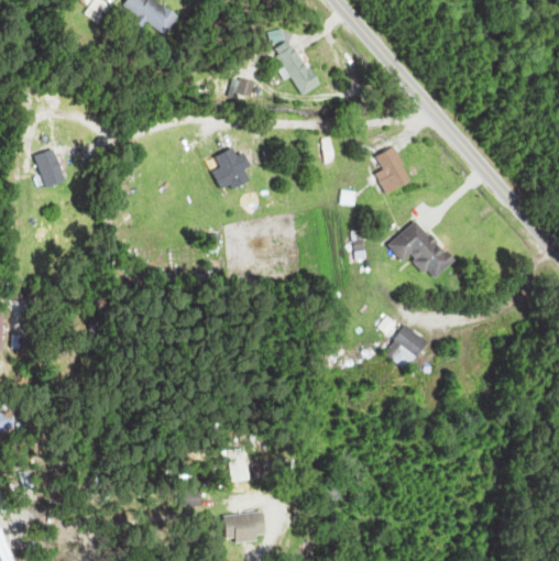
[(97,23),(110,6),(102,0),(91,0),(83,12),(97,23)]
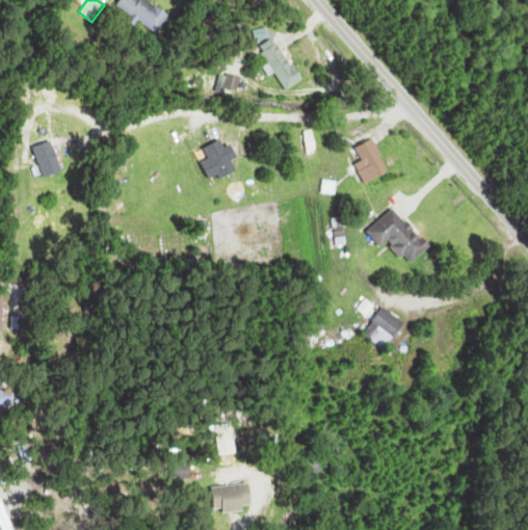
[(119,0),(114,7),(158,31),(168,11),(148,0),(119,0)]
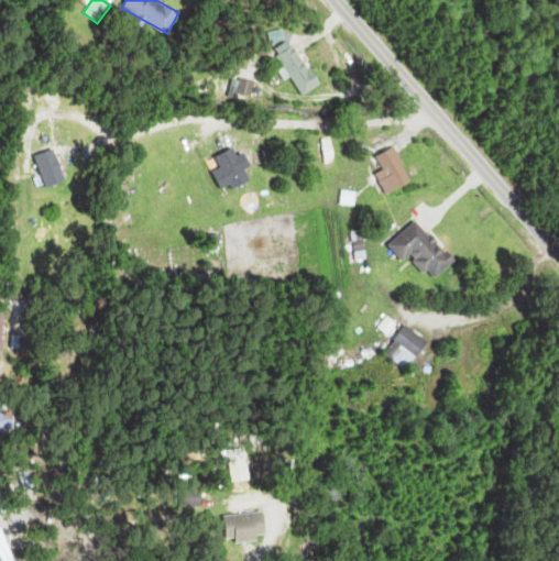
[(320,85),(294,37),(275,47),(302,95),(320,85)]
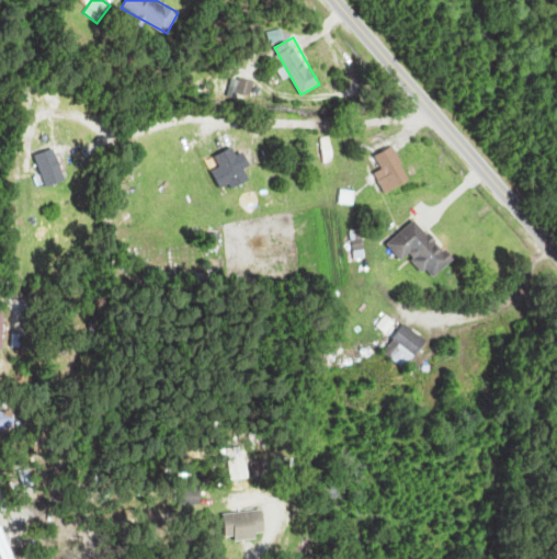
[(371,138),(377,153),(376,155),(383,169),(374,172),(383,193),(409,181),(387,130),(371,138)]
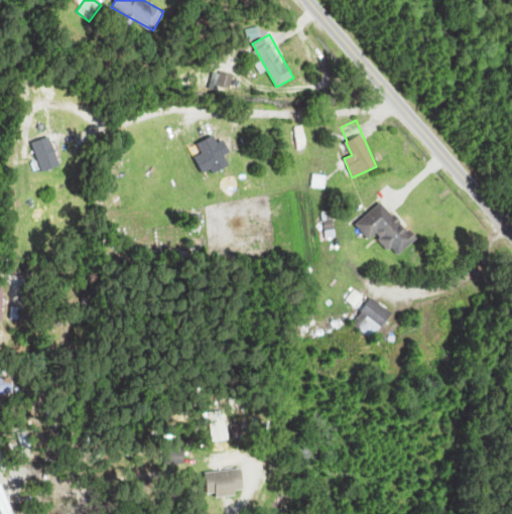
[(58,165),(49,135),(30,142),(40,171),(58,165)]
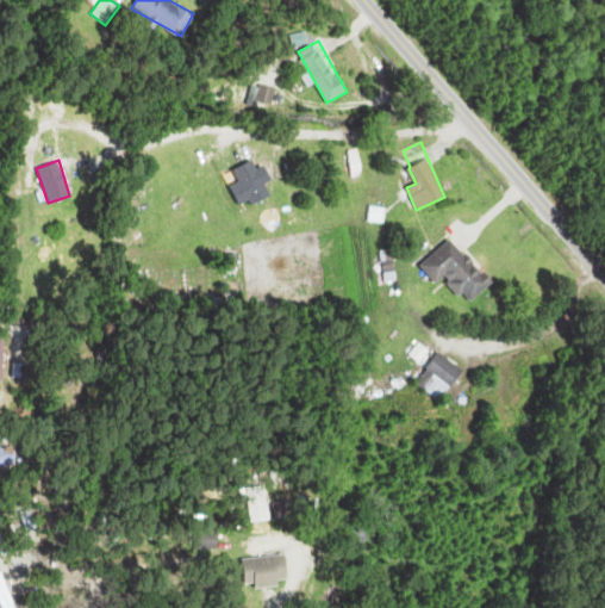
[(225,172),(239,209),(269,197),(255,160),(225,172)]
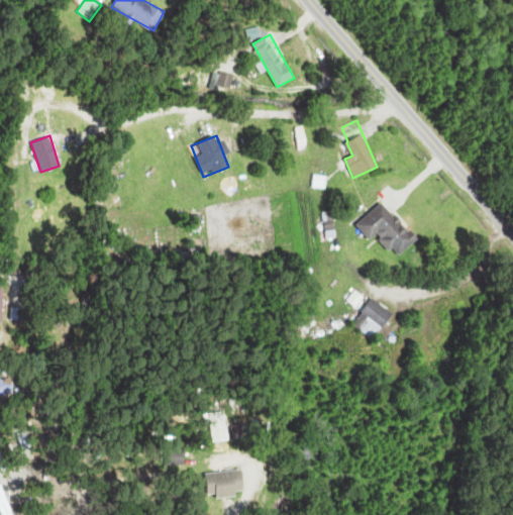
[(397,256),(417,240),(385,200),(356,223),(370,239),(378,233),(397,256)]
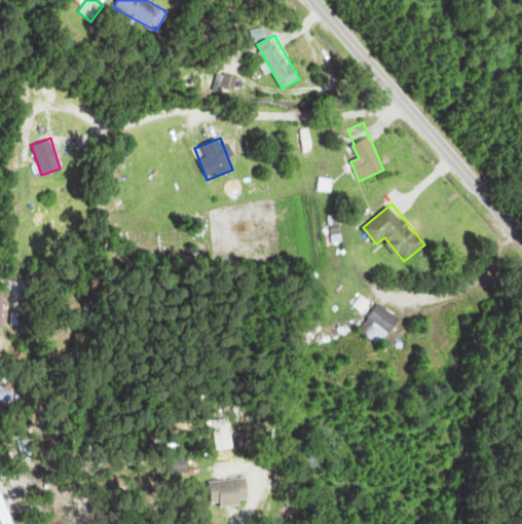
[(400,322),(379,303),(358,328),(377,345),(400,322)]
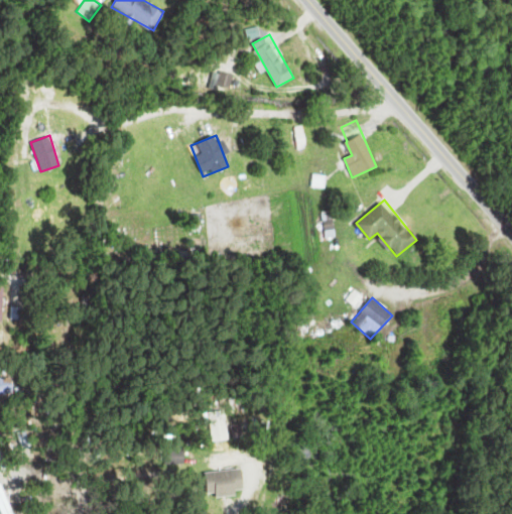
[(23,318),(23,306),(10,306),(10,318),(23,318)]
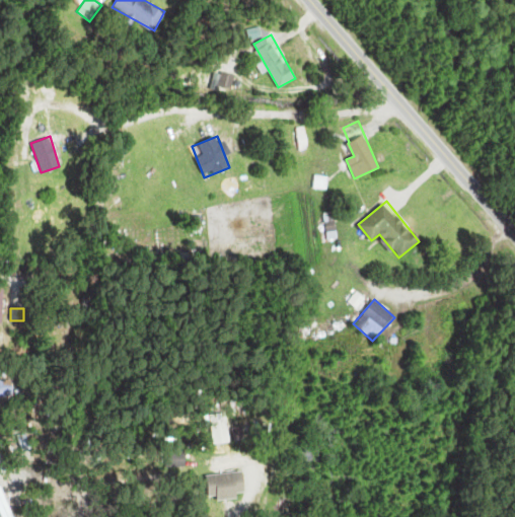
[(220,445),(243,437),(239,425),(215,433),(220,445)]
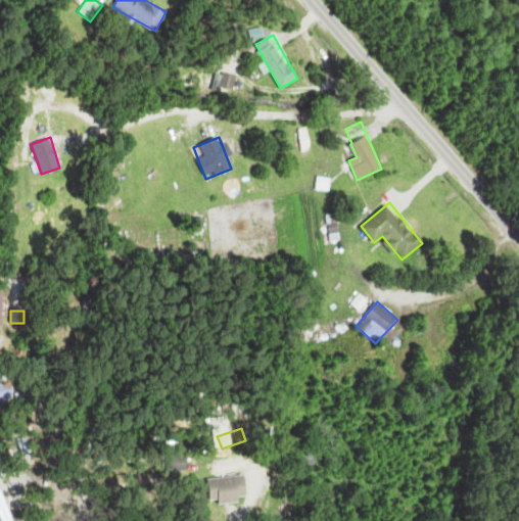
[(246,503),(246,477),(209,477),(209,503),(246,503)]
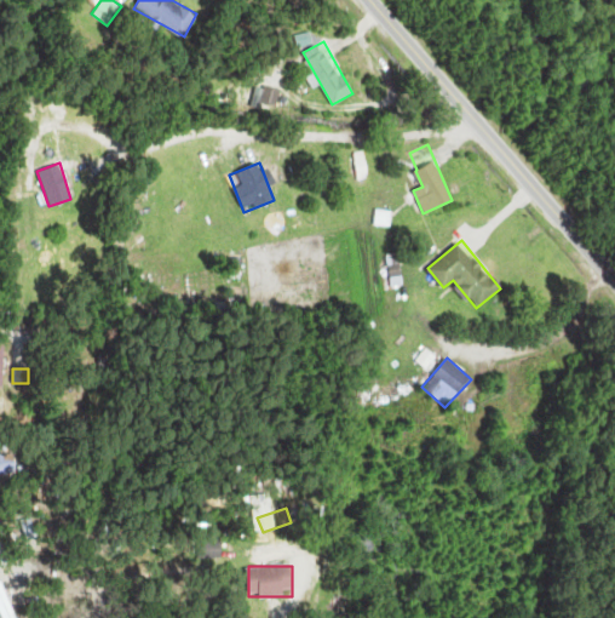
[(0,614),(1,617),(17,617),(0,579),(0,614)]
